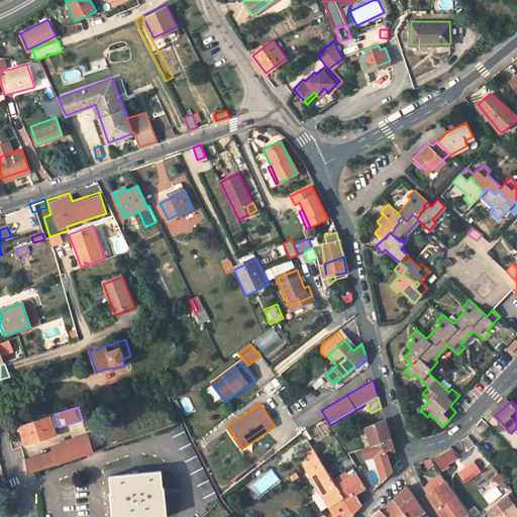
[(59,427),(55,414),(48,416),(55,435),(61,433),(59,427)]
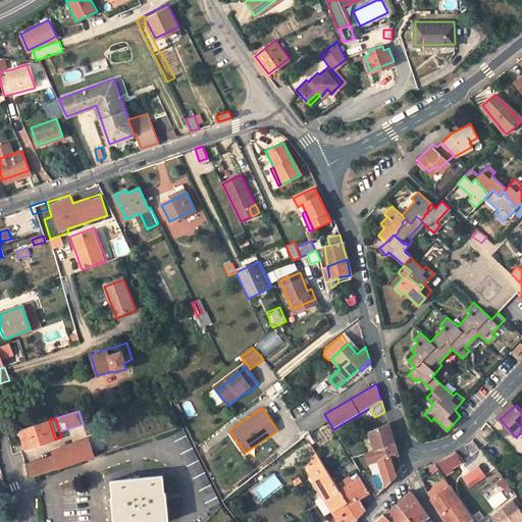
[(55,439),(49,420),(18,429),(25,450),(55,439)]
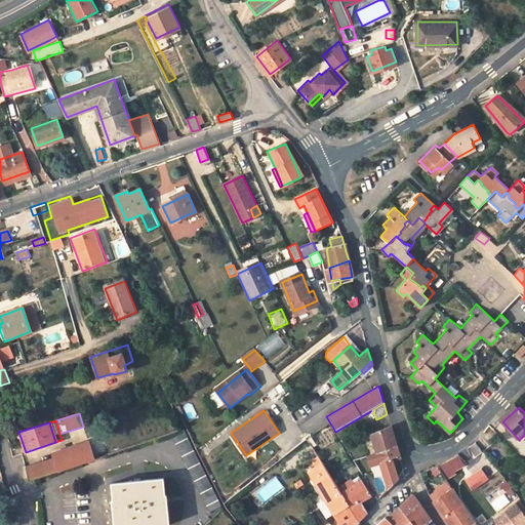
[(377,453),(396,445),(390,427),(381,432),(372,436),(377,453)]
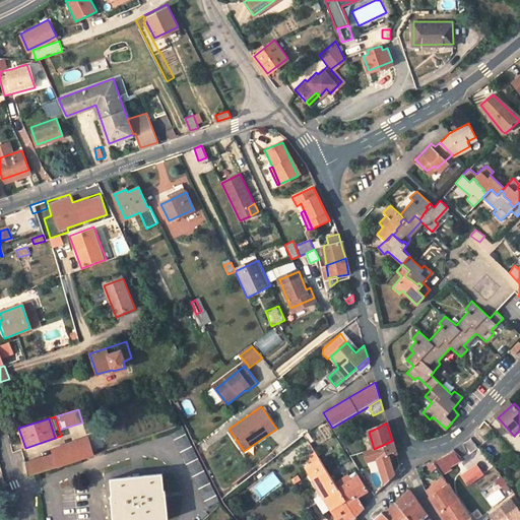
[(219,501),(183,427),(176,431),(210,505),(219,501)]
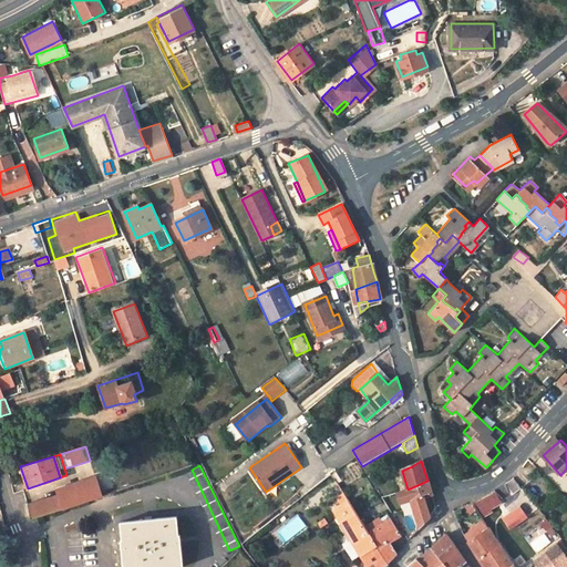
[(115,471),(96,478),(102,495),(122,488),(115,471)]
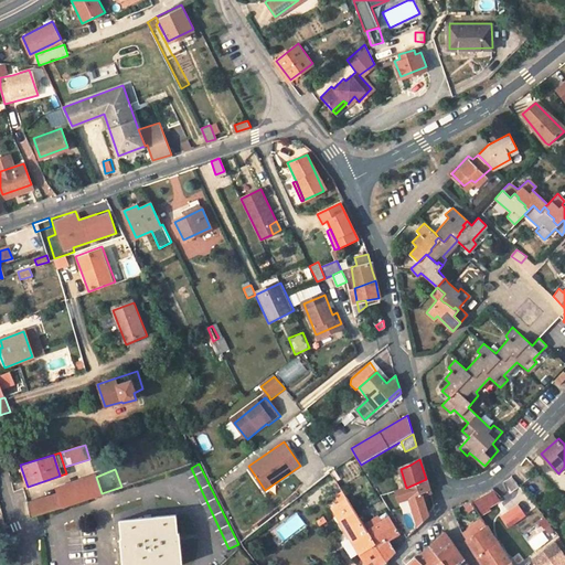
[(59,494),(63,507),(102,493),(96,477),(56,488),(59,494)]
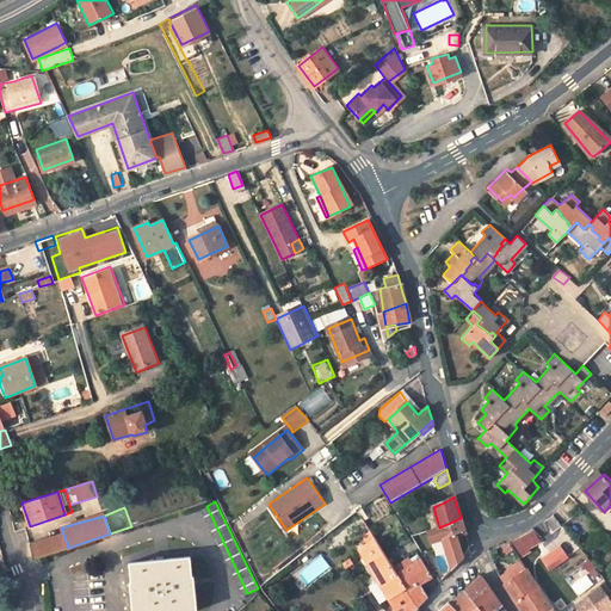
[(551,530),(560,525),(555,517),(547,520),(551,530)]
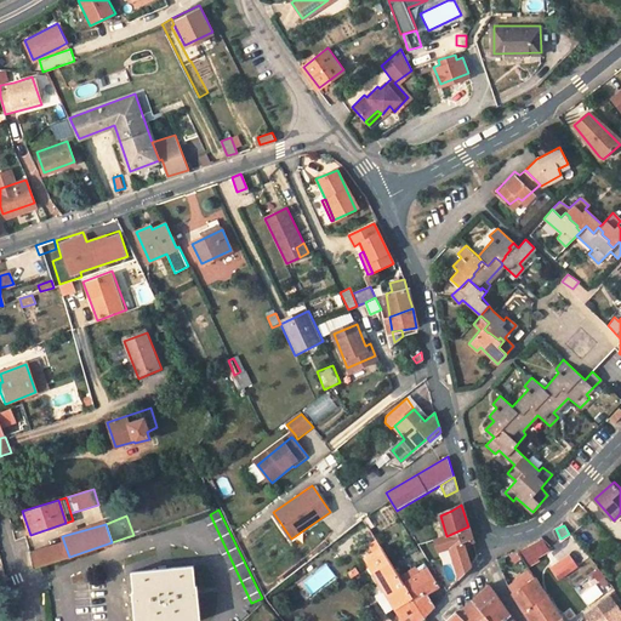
[(463,546),(473,542),(468,527),(446,536),(436,541),(439,552),(450,547),(461,579),(471,568),(465,550),(463,546)]
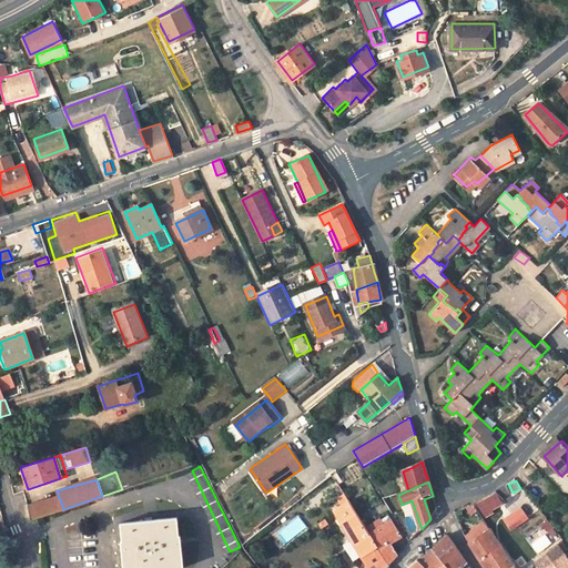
[(483,517),(504,504),(495,490),(475,503),(483,517)]
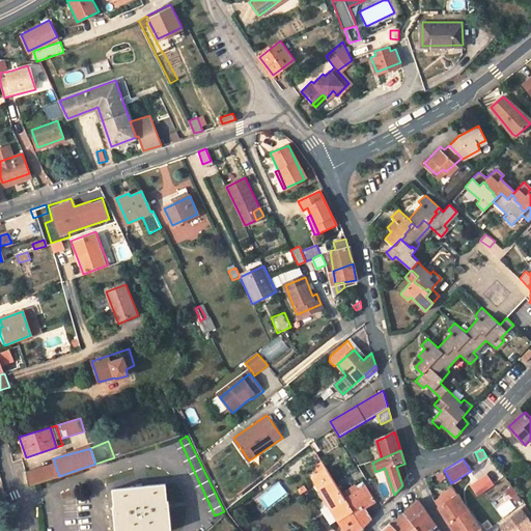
[(363,530),(364,529),(362,526),(345,499),(322,462),(315,466),(319,472),(311,478),(343,530),(363,530)]
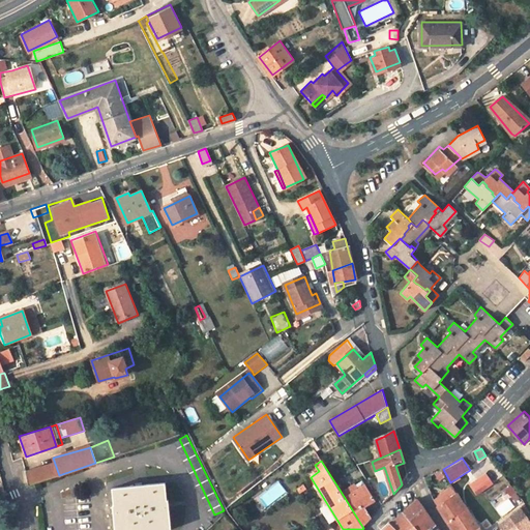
[(30,484),(59,475),(55,464),(26,473),(30,484)]
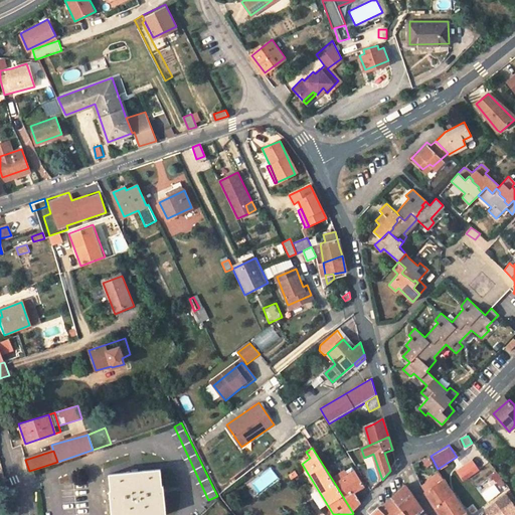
[(24,473),(29,471),(25,460),(25,458),(15,461),(17,474),(24,473)]
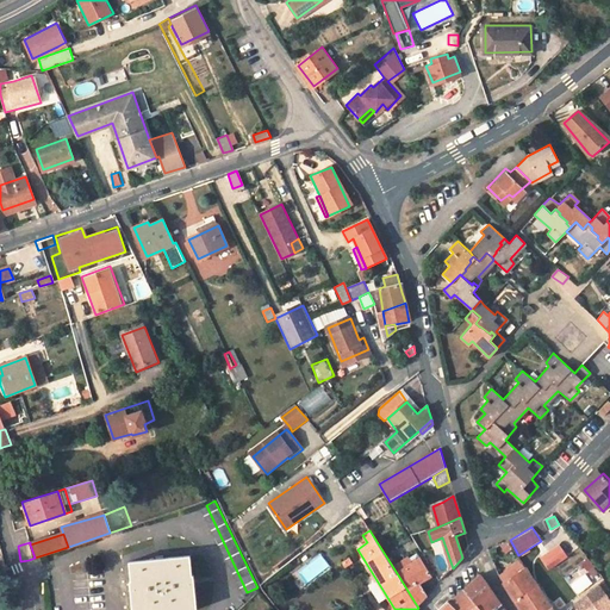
[(548,570),(568,556),(560,543),(540,558),(548,570)]
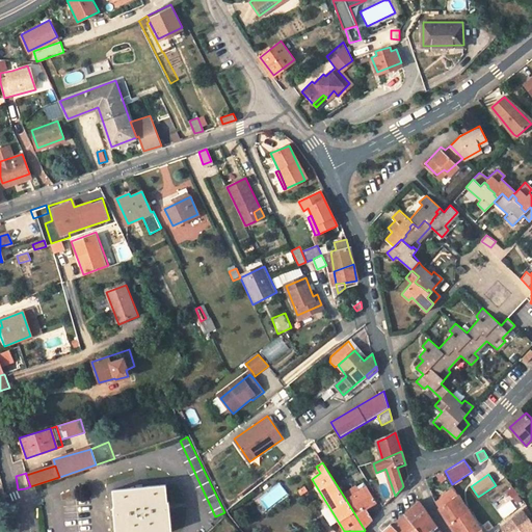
[(280,482),(258,498),(266,510),(288,495),(280,482)]
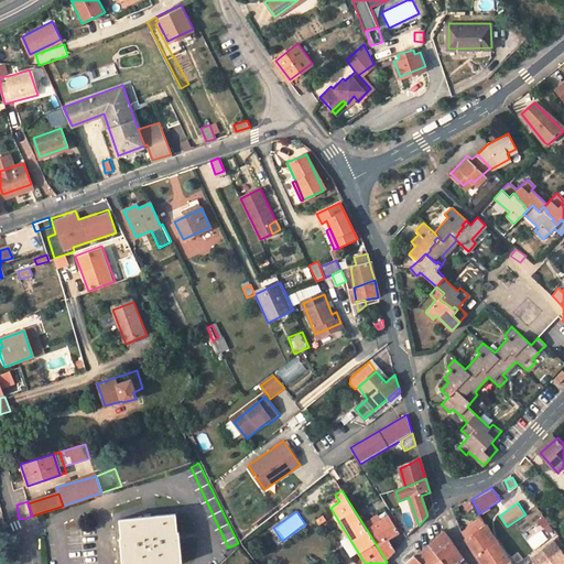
[(175,513),(118,519),(120,544),(122,563),(173,563),(180,563),(177,539),(175,513)]
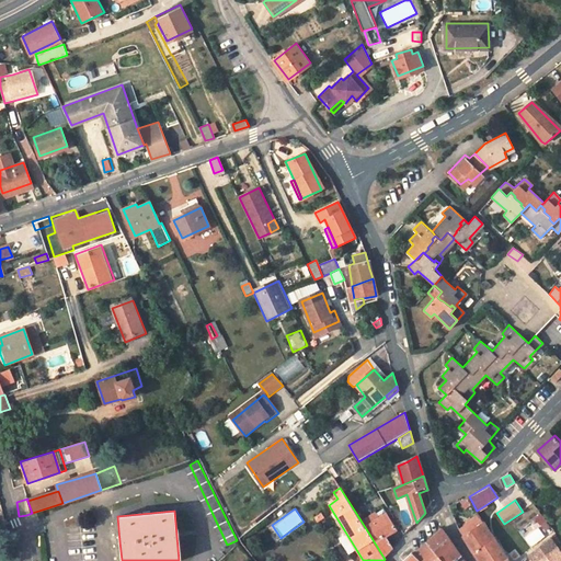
[(545,531),(551,527),(541,512),(535,516),(545,531)]
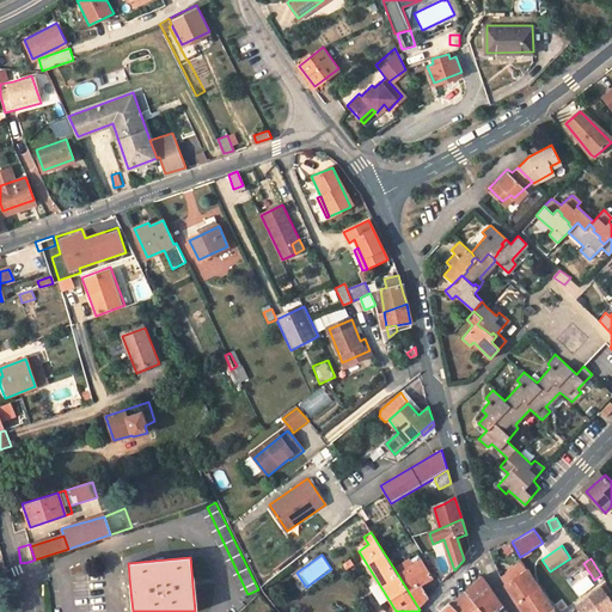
[(398,575),(417,606),(428,595),(422,583),(432,576),(422,560),(398,575)]
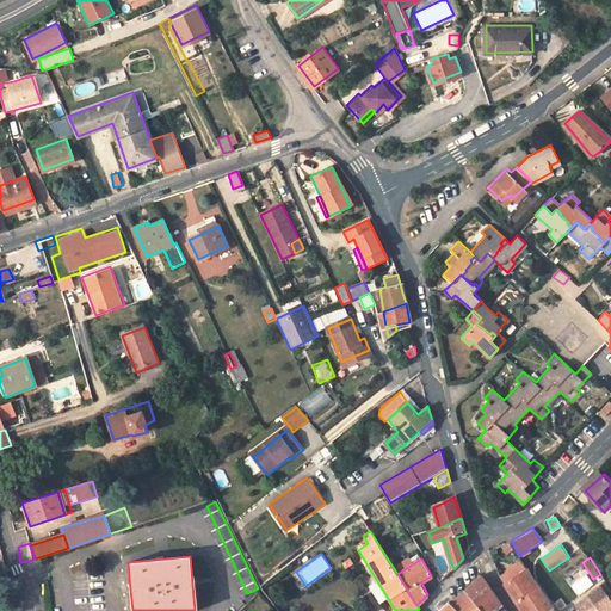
[(501,576),(523,610),(557,610),(555,606),(554,608),(529,568),(524,561),(513,567),(501,576)]
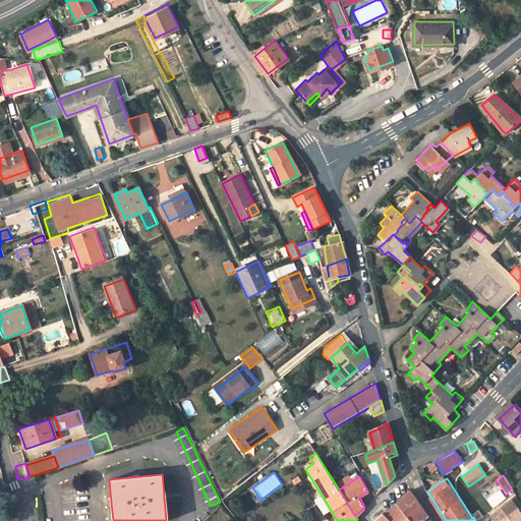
[(491,508),(507,499),(499,484),(483,494),(491,508)]
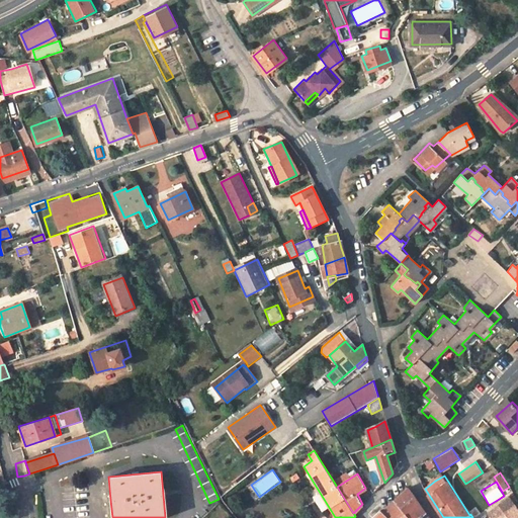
[(407,487),(394,500),(400,509),(414,497),(407,487)]
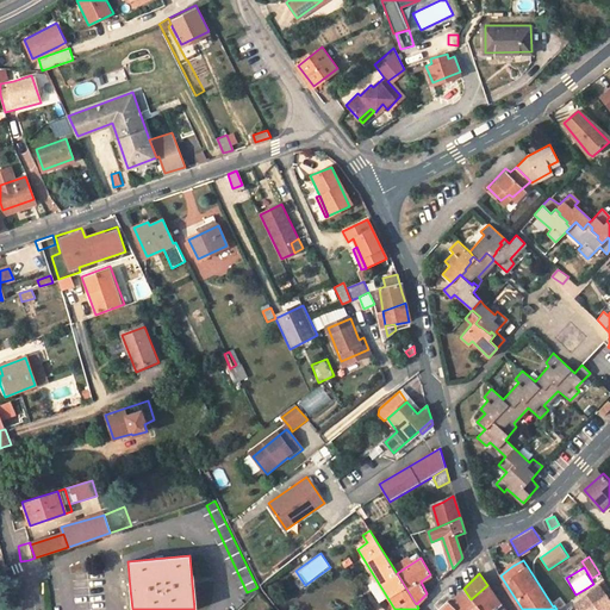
[(609,609),(609,597),(607,592),(609,590),(609,587),(604,580),(577,602),(580,609),(609,609)]
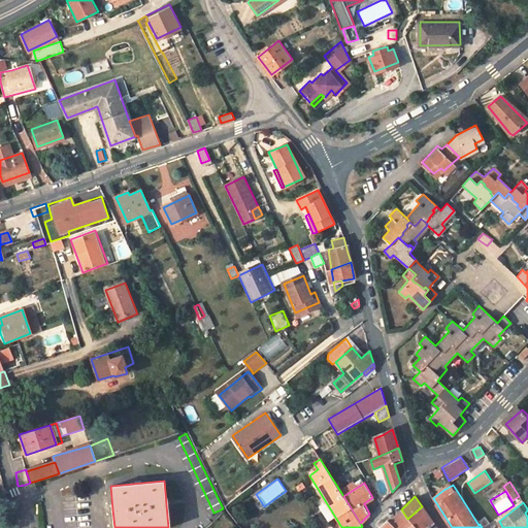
[(436,527),(422,506),(407,519),(411,524),(415,527),(436,527)]
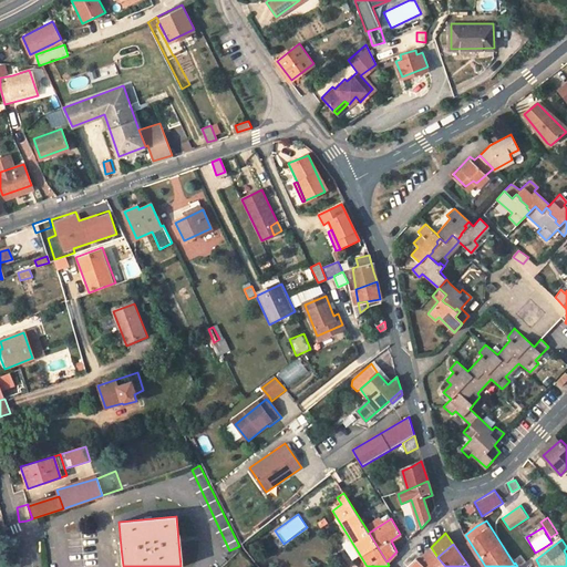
[(437,566),(442,563),(437,557),(431,547),(416,559),(423,565),(424,566),(437,566)]
